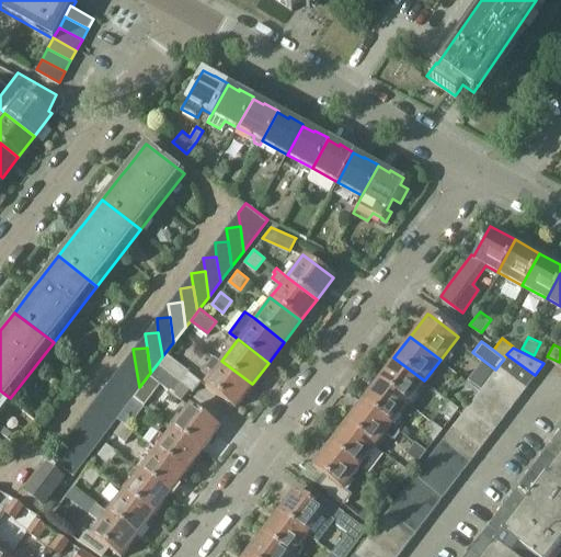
[(162,356),(158,363),(179,379),(187,368),(165,352),(162,356)]
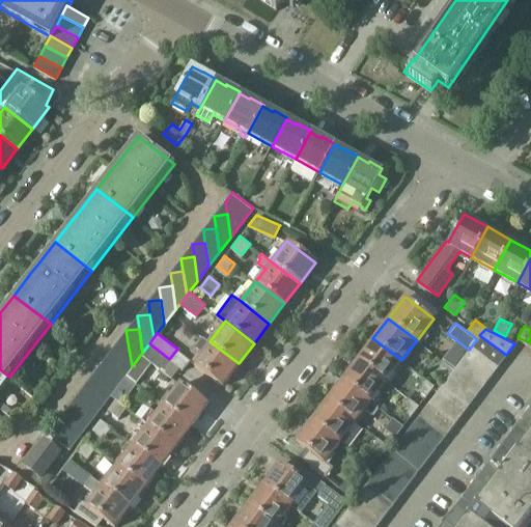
[(477,339),(472,345),(499,365),(506,355),(479,335),(477,339)]
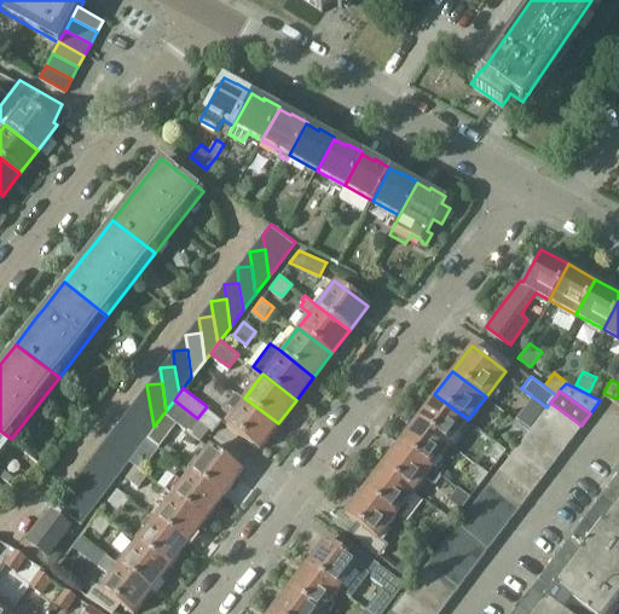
[(236,409),(226,422),(260,447),(278,423),(244,398),(237,393),(229,404),(236,409)]
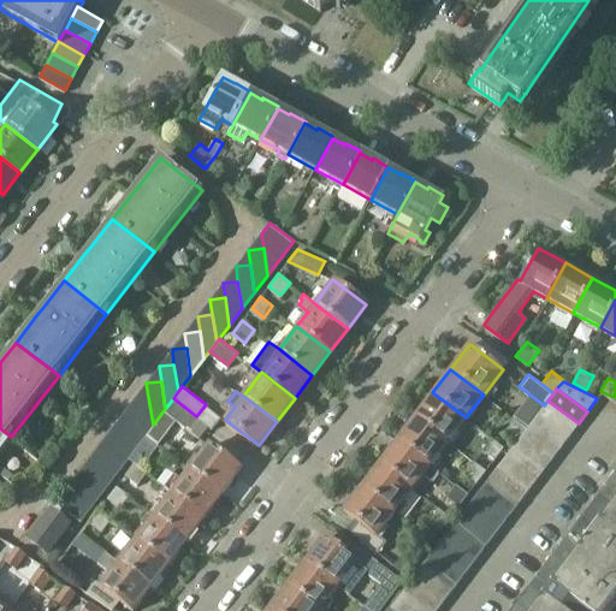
[(432,392),(414,415),(448,442),(466,417),(432,392)]
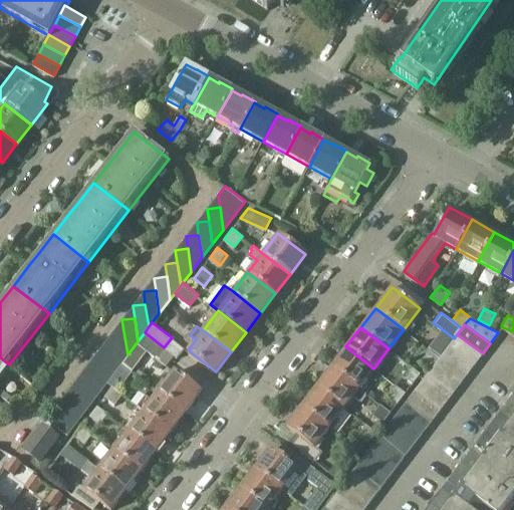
[(441,328),(428,345),(430,347),(432,348),(441,355),(443,353),(449,344),(450,343),(454,338),(441,328)]
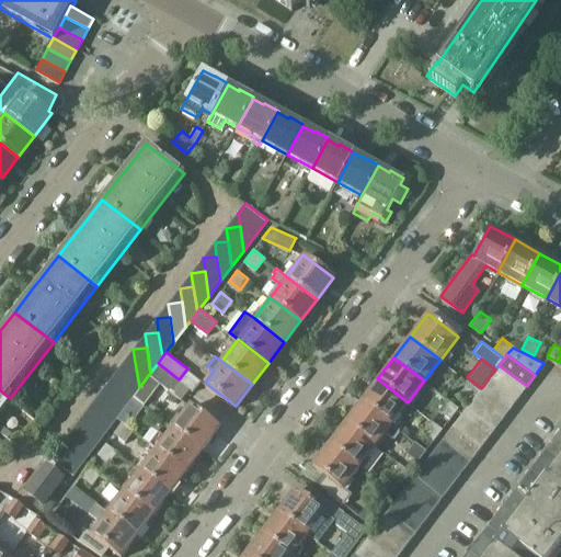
[(135,362),(122,364),(124,377),(127,402),(134,395),(139,387),(135,362)]
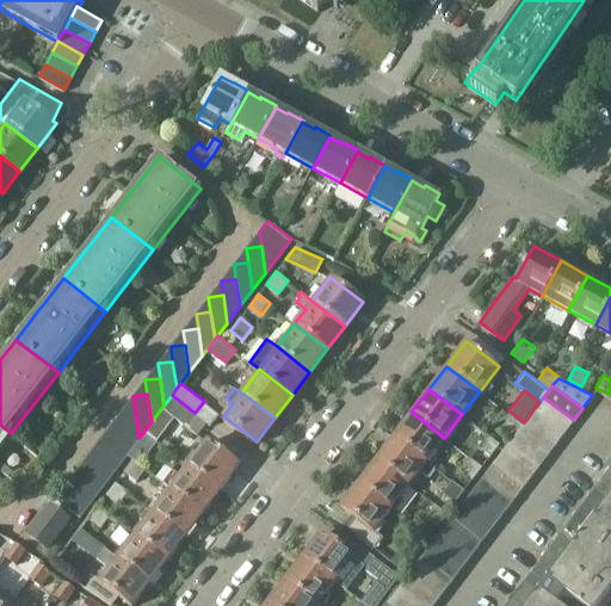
[(164,406),(162,407),(185,425),(185,426),(196,434),(205,421),(195,413),(172,395),(164,406)]
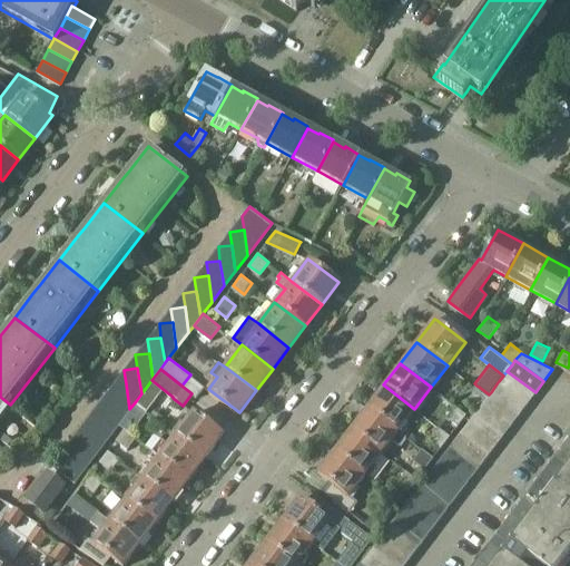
[(503,376),(499,381),(527,402),(536,392),(507,371),(503,376)]
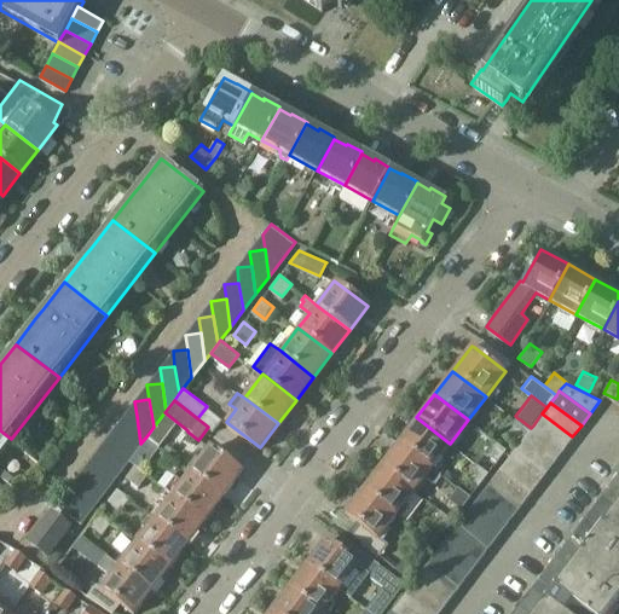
[(541,415),(533,426),(563,449),(572,436),(542,413),(541,415)]
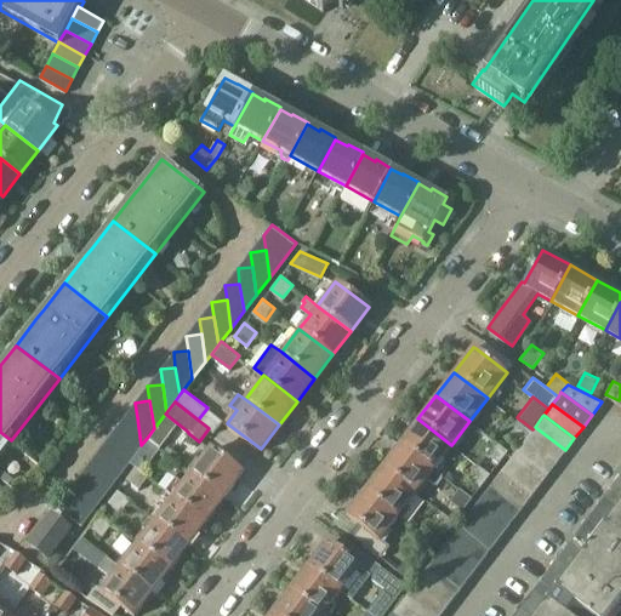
[(137,417),(121,420),(124,434),(129,462),(130,461),(141,445),(137,417)]
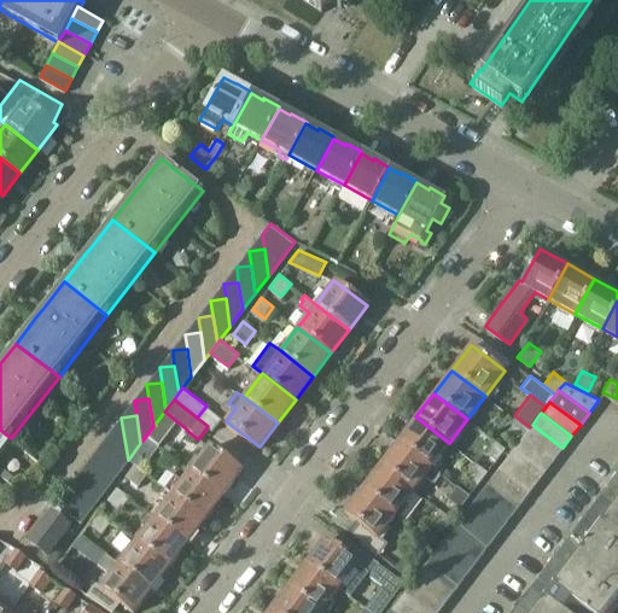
[(415,416),(398,439),(431,466),(443,450),(449,443),(415,416)]
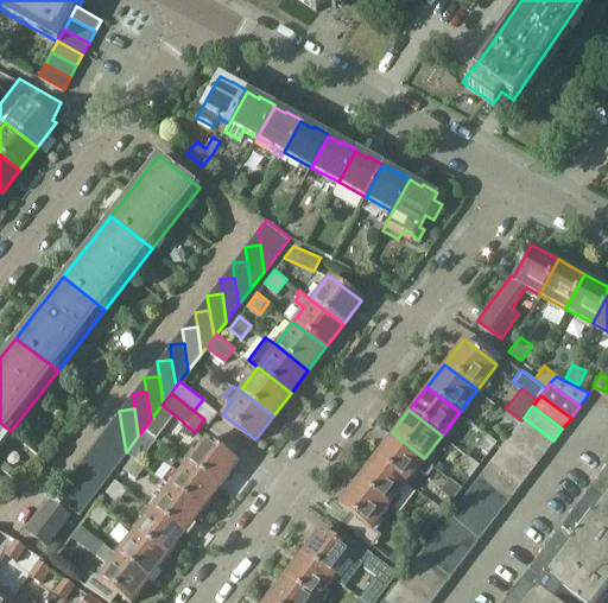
[(508,411),(499,423),(512,432),(515,427),(521,420),(511,412),(508,411)]
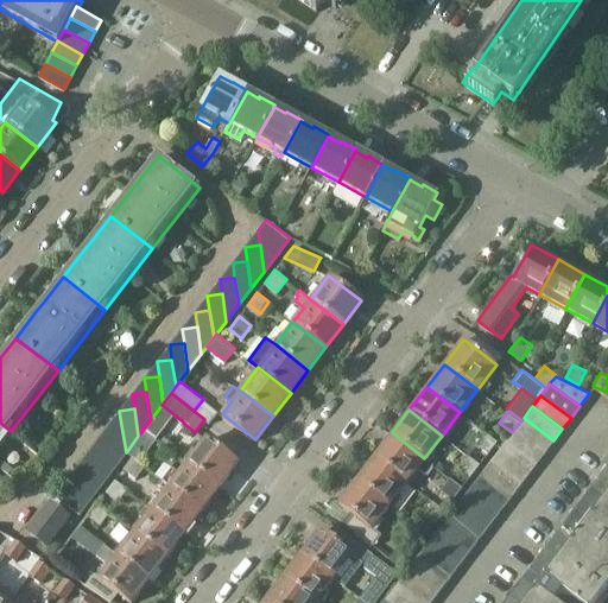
[(521,420),(515,427),(545,451),(553,440),(524,418),(521,420)]
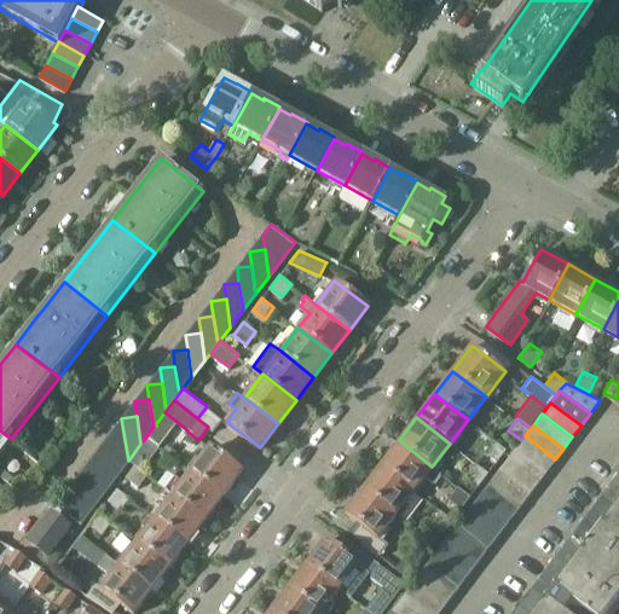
[(0,453),(3,451),(11,439),(0,430),(0,453)]
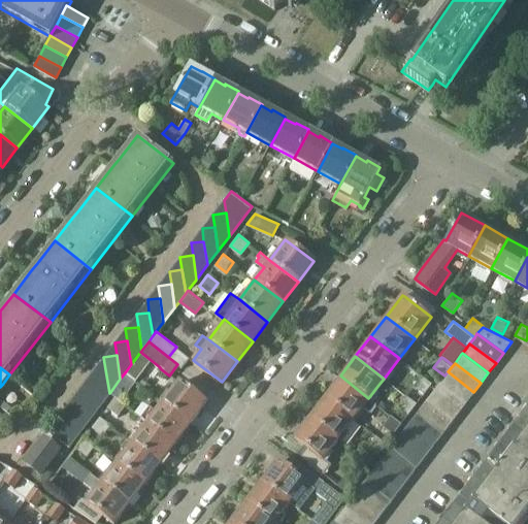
[(105,369),(93,371),(95,384),(98,407),(109,393),(105,369)]
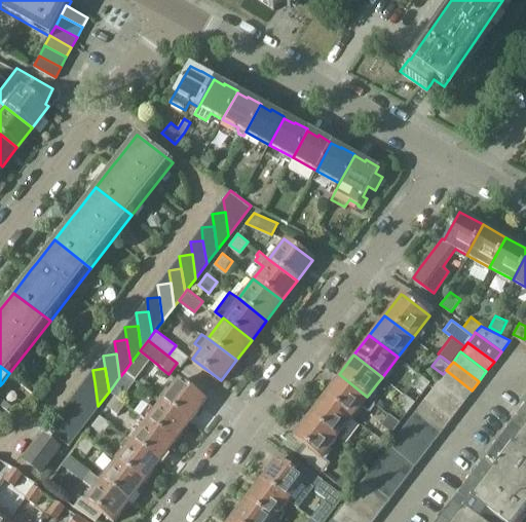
[(119,377),(110,390),(114,394),(121,399),(137,378),(133,375),(125,370),(119,377)]
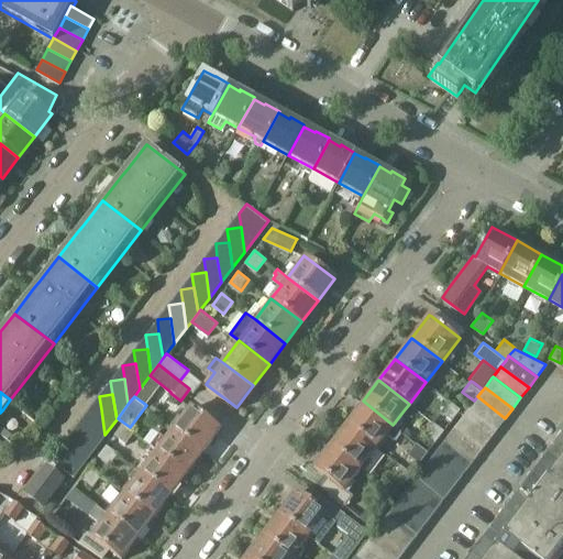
[(474,401),(467,408),(495,431),(505,418),(477,396),(474,401)]
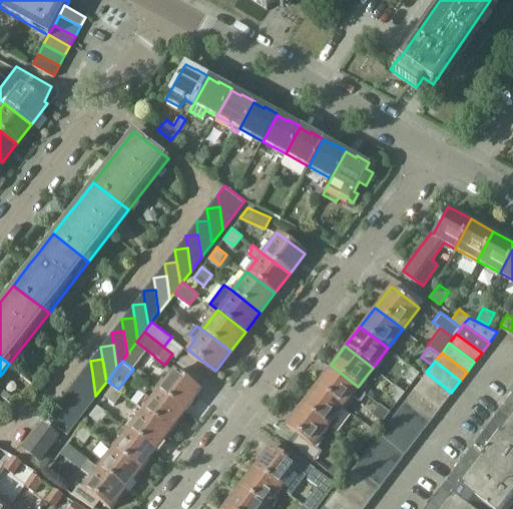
[(410,364),(403,374),(413,381),(420,371),(410,364)]
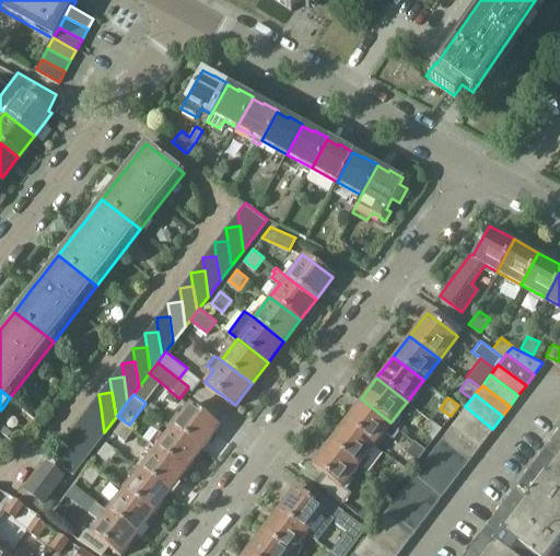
[(353,408),(345,420),(375,444),(384,431),(393,438),(399,429),(391,423),(361,398),(353,408)]
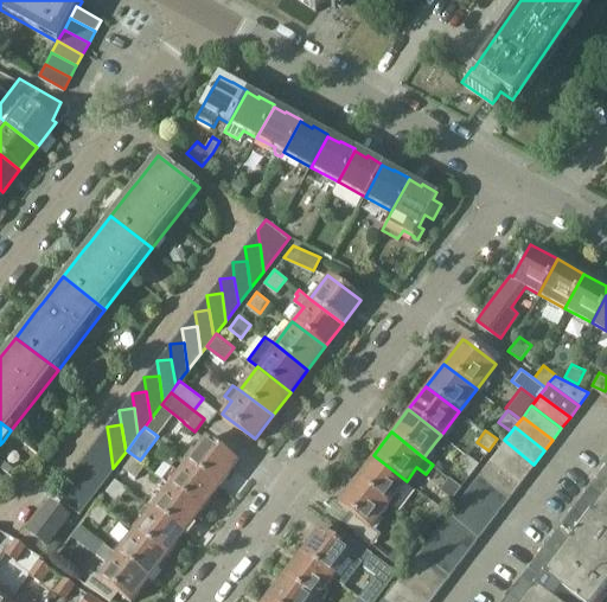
[(200,442),(186,460),(219,485),(237,462),(212,442),(205,436),(200,442)]
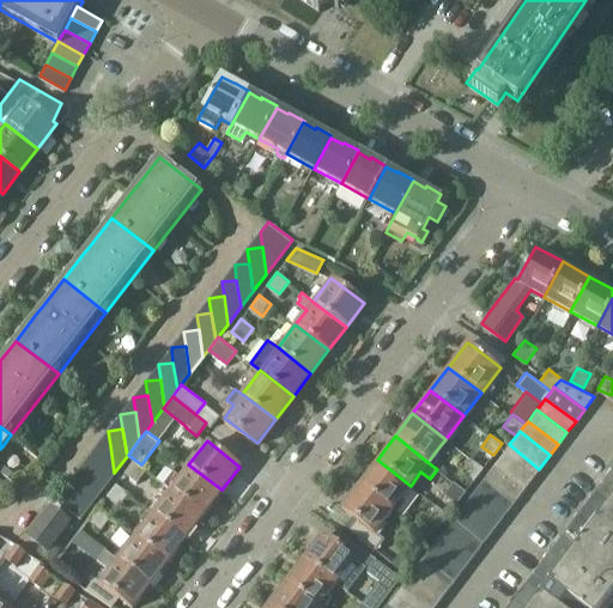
[(509,444),(495,464),(525,488),(539,469),(509,444)]
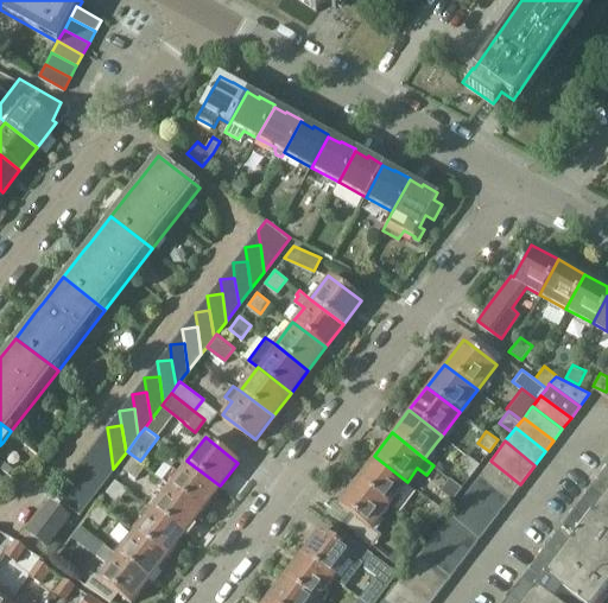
[(109,442),(94,444),(96,458),(101,486),(113,469),(109,442)]
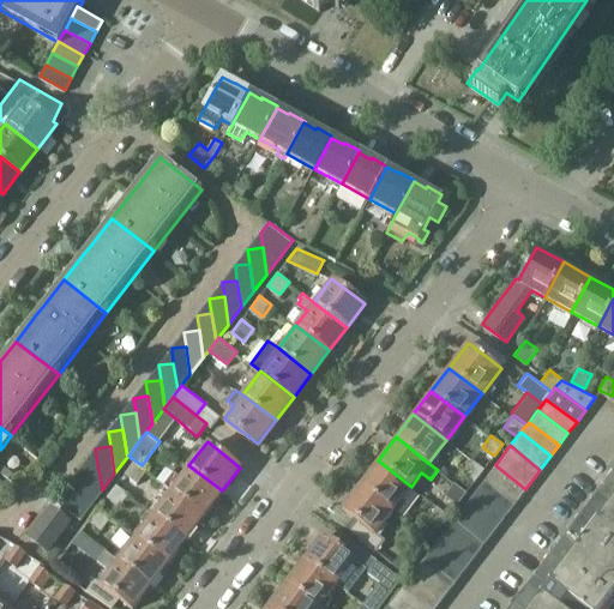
[(465,466),(462,471),(475,481),(485,468),(471,458),(465,466)]
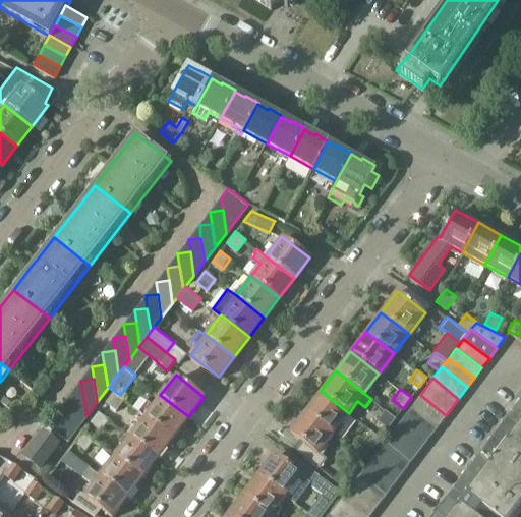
[(113,390),(105,400),(116,409),(124,398),(120,395),(113,390)]
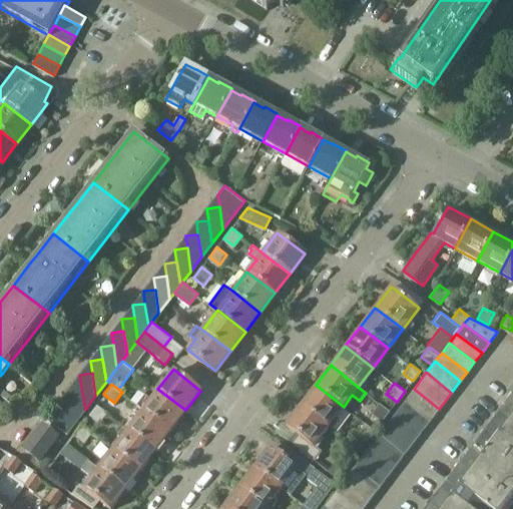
[(316,385),(300,405),(328,426),(344,407),(316,385)]
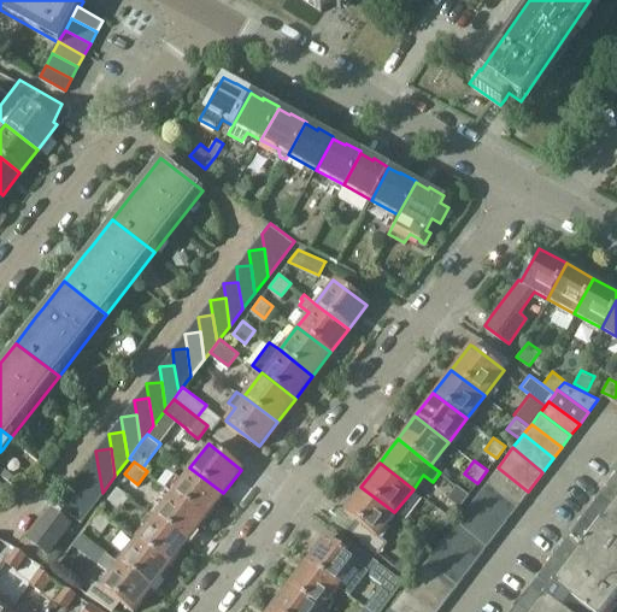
[(0,464),(0,474),(9,481),(13,475),(0,464)]
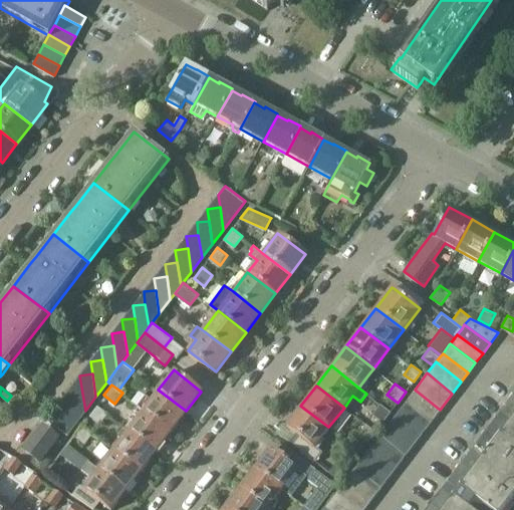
[(81,388),(69,389),(70,402),(74,425),(85,411),(81,388)]
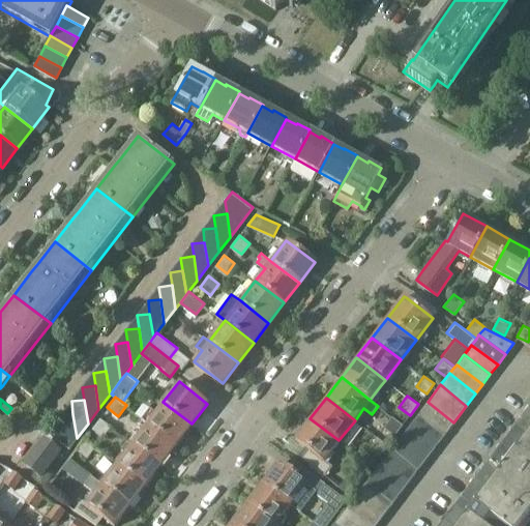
[(149,405),(141,416),(147,421),(176,444),(192,424),(163,402),(156,410),(149,405)]
